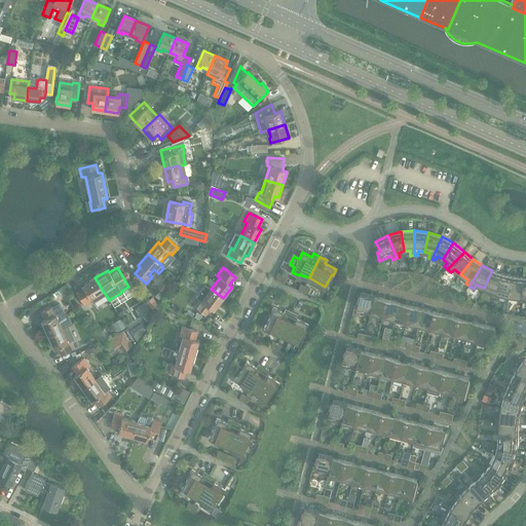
[(490,296),(495,298),(502,274),(492,270),(484,288),(492,291),(490,296)]
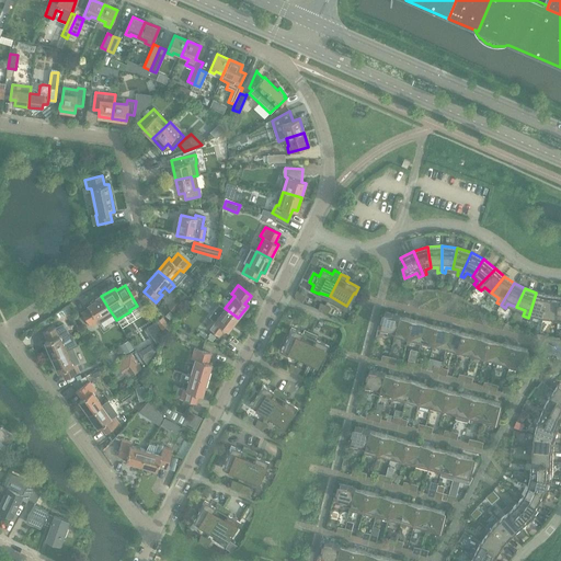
[(535,313),(544,316),(547,295),(536,293),(528,318),(534,319),(535,313)]
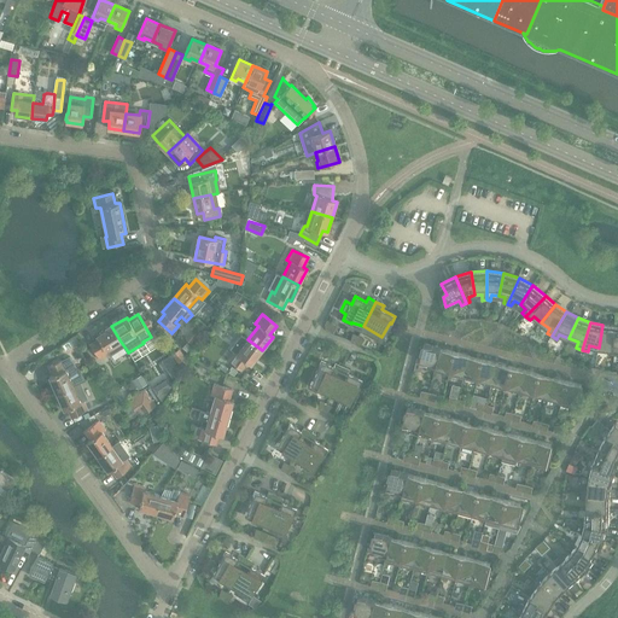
[(608,355),(614,355),(616,326),(602,325),(599,348),(608,349),(608,355)]
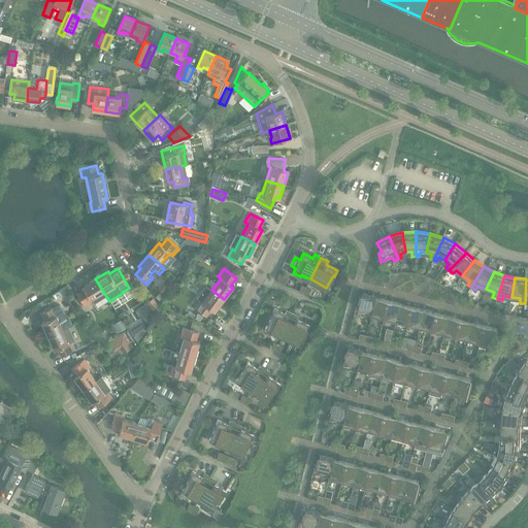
[(103,292),(95,278),(83,287),(85,290),(76,294),(85,307),(93,302),(91,300),(103,292)]
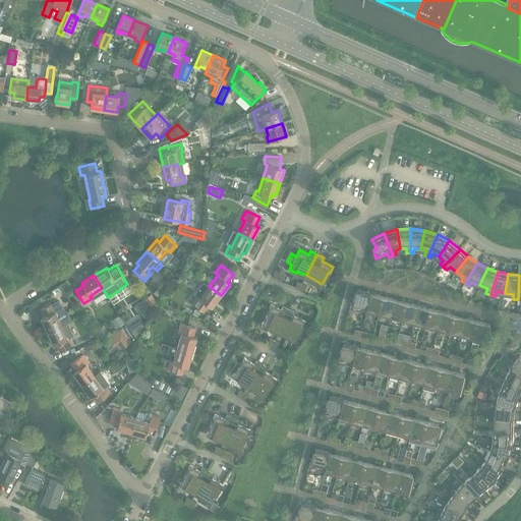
[(211,308),(221,295),(209,286),(204,282),(194,294),(196,296),(191,303),(203,312),(209,306),(211,308)]
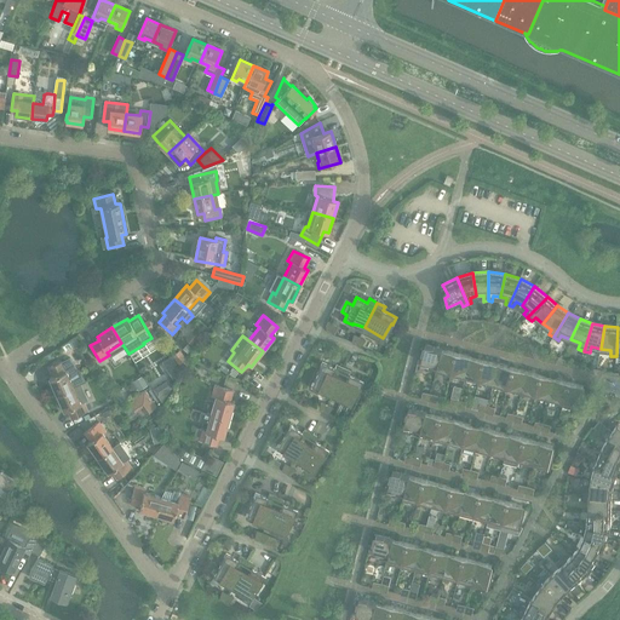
[(436,371),(437,371),(442,349),(425,344),(422,362),(437,366),(436,371)]
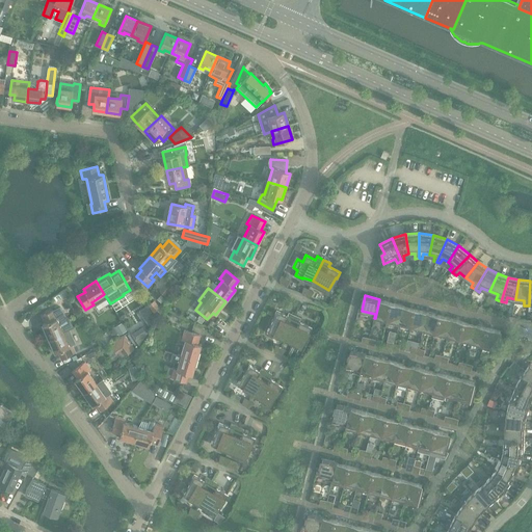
[(379,299),(375,318),(387,321),(392,303),(380,300),(380,299),(379,299)]
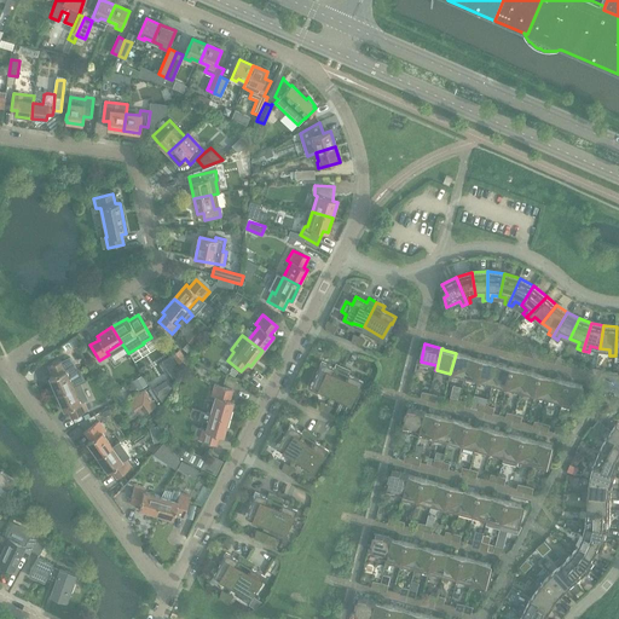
[(450,374),(464,377),(470,357),(456,353),(450,374)]
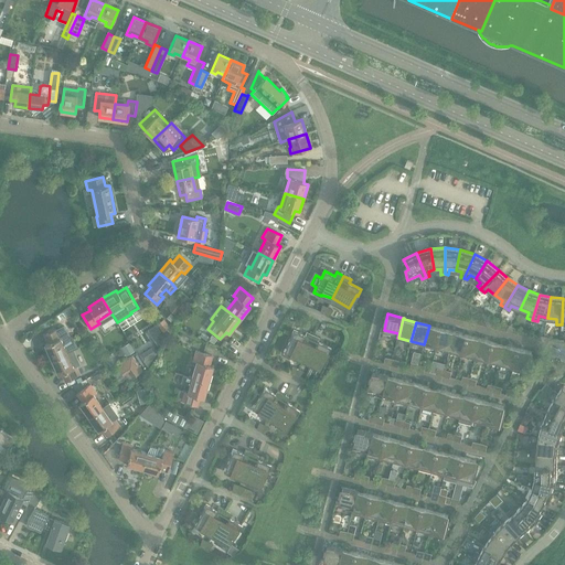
[(147,332),(158,344),(167,338),(155,324),(147,332)]
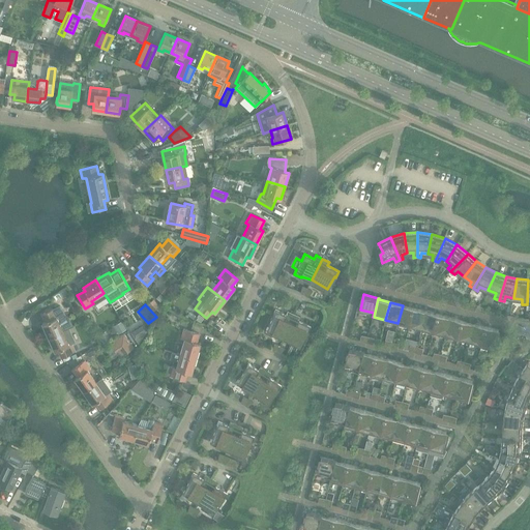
[(403,305),(398,323),(410,326),(414,308),(403,305)]
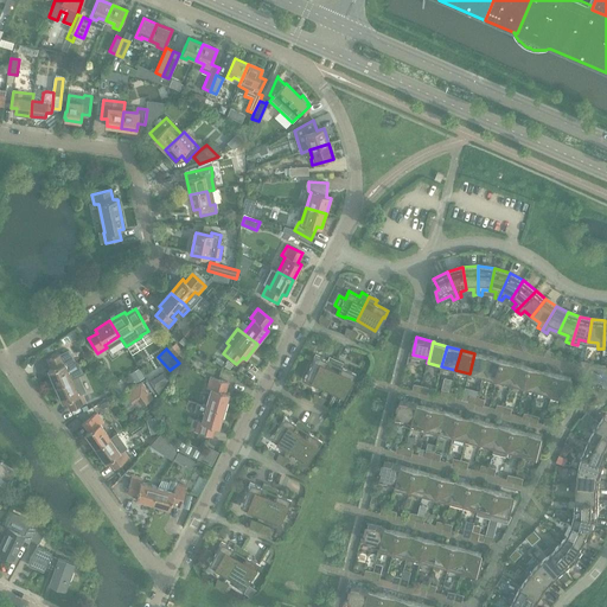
[(49,370),(55,387),(71,379),(84,374),(80,366),(76,362),(69,351),(48,359),(51,369),(49,370)]
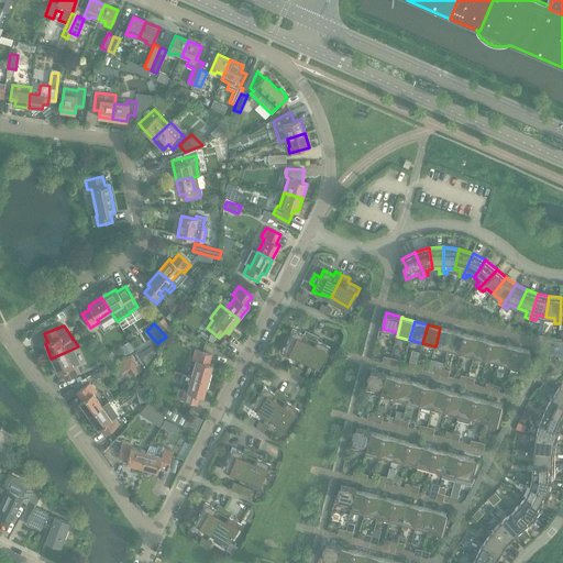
[(435,346),(448,350),(453,331),(440,328),(435,346)]
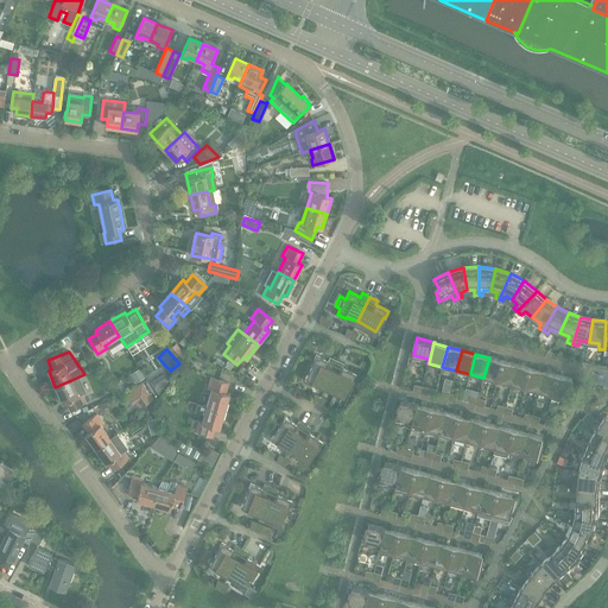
[(325,385),(337,360),(329,356),(328,361),(316,355),(305,379),(314,382),(315,381),(325,385)]
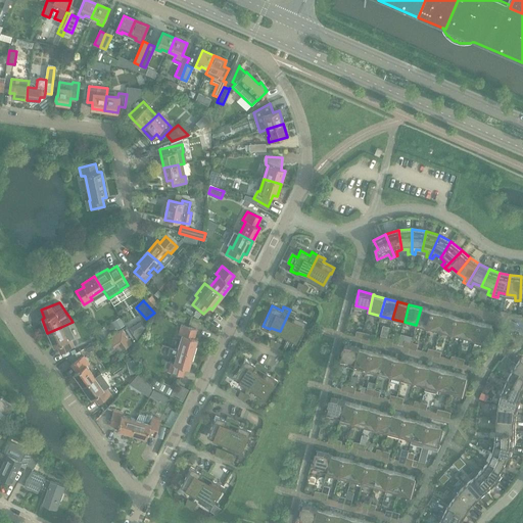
[(421,307),(416,325),(428,328),(432,311),(421,307)]
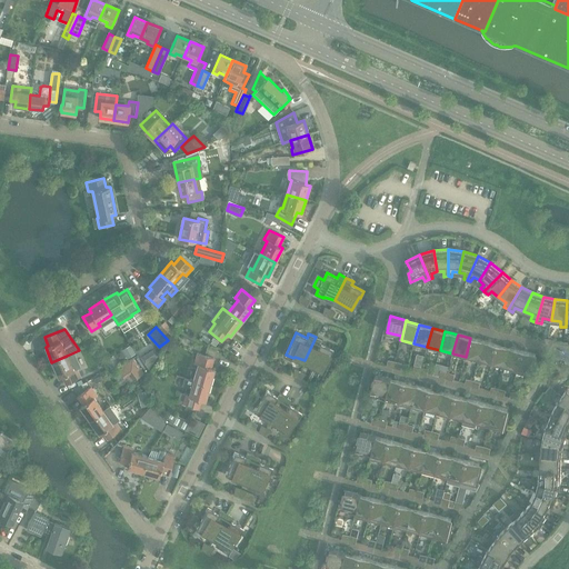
[(321,369),(329,356),(330,356),(333,350),(321,343),(322,340),(316,337),(305,360),(321,369)]
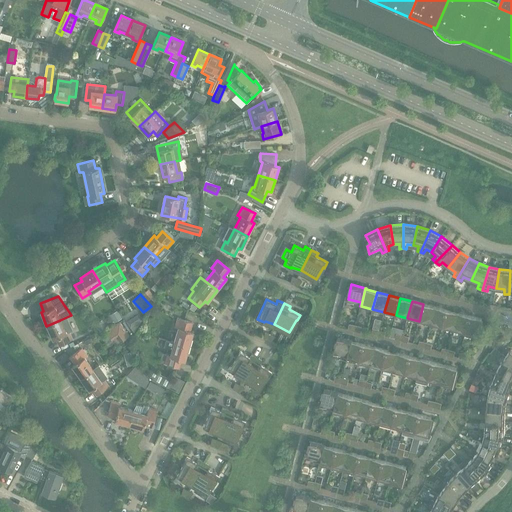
[(419,321),(431,324),(435,307),(423,304),(419,321)]
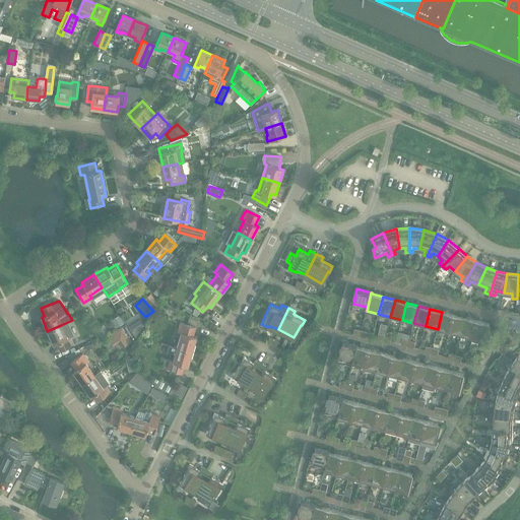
[(442,312),(438,329),(449,332),(454,315),(442,312)]
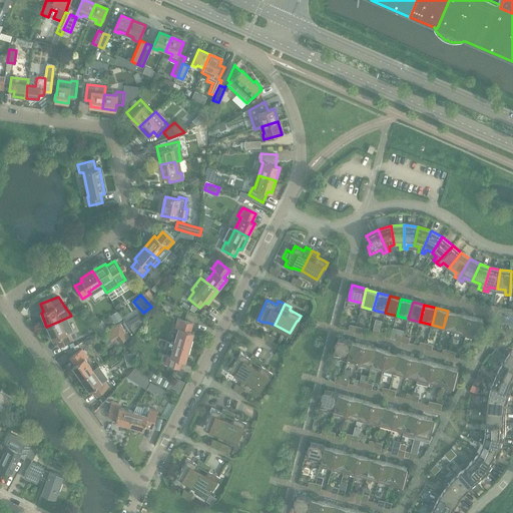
[(114,323),(123,319),(119,311),(110,315),(114,323)]
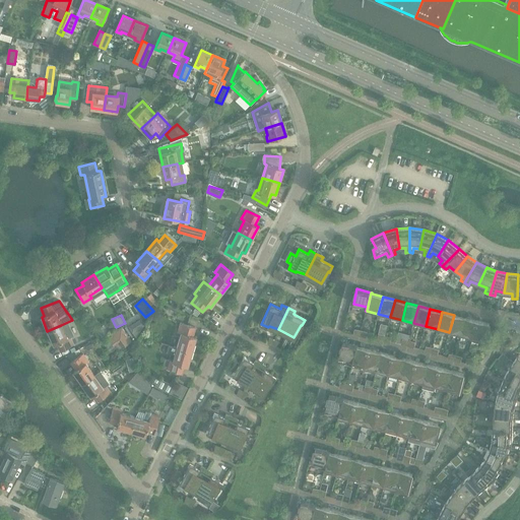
[(449,332),(461,335),(465,318),(454,315),(449,332)]
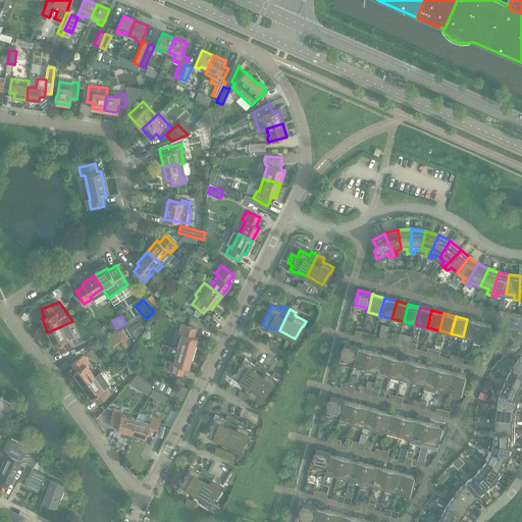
[(129,330),(138,336),(148,325),(140,318),(129,330)]
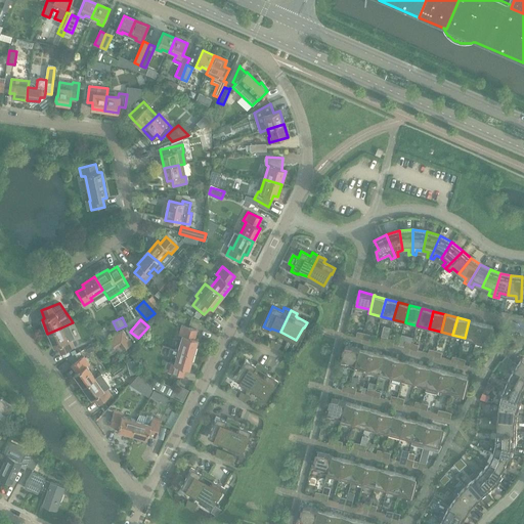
[(469,320),(465,338),(476,341),(476,342),(481,323),(469,320)]
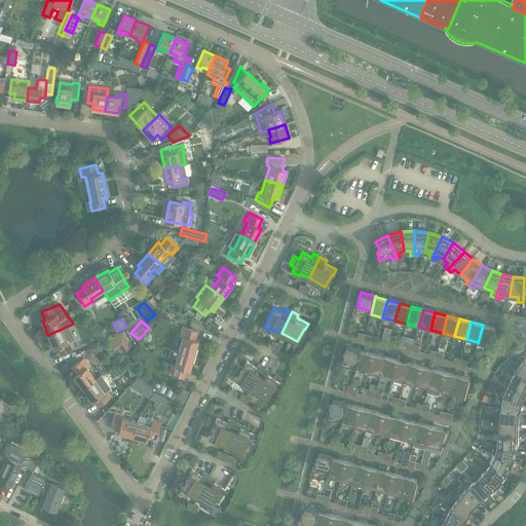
[(495,328),(483,325),(478,343),(493,347),(497,333),(494,332),(495,328)]
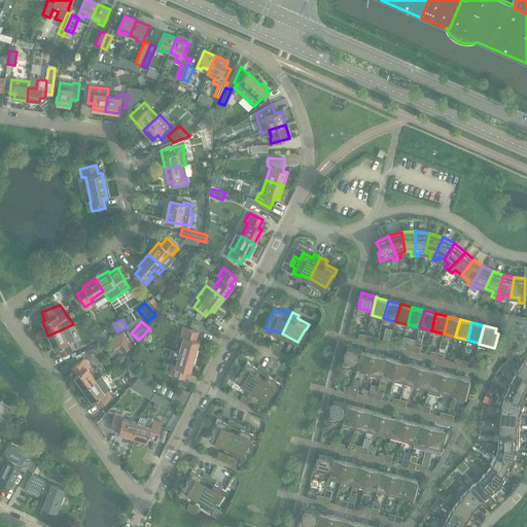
[(179,352),(195,356),(199,342),(196,341),(198,331),(183,327),(180,337),(183,338),(179,352)]
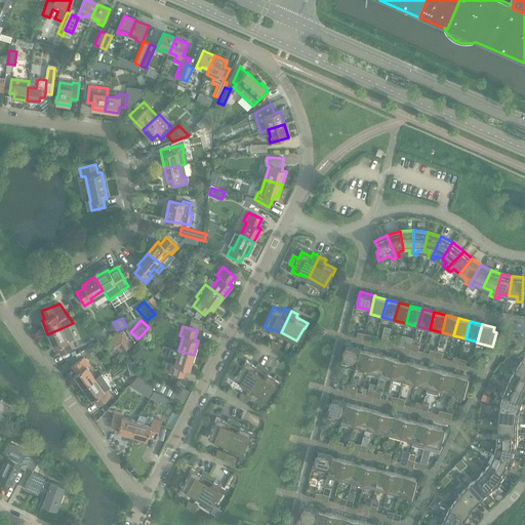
[(68,341),(62,328),(47,334),(53,349),(56,347),(61,355),(74,349),(71,340),(68,341)]
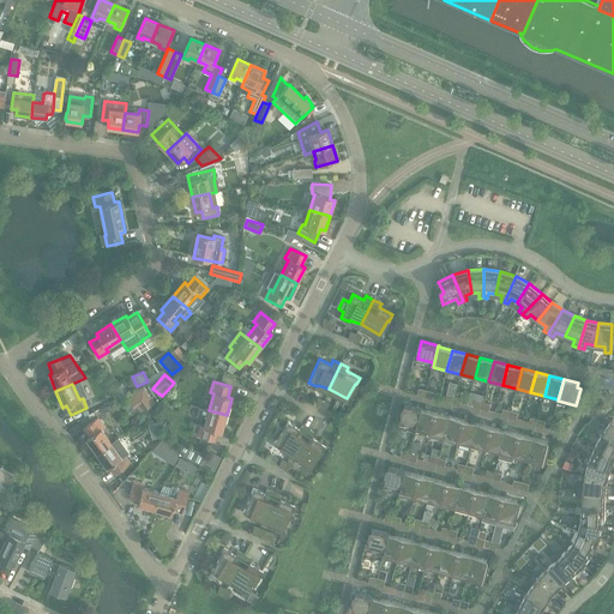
[(143,403),(146,409),(156,404),(146,386),(128,396),(134,408),(143,403)]
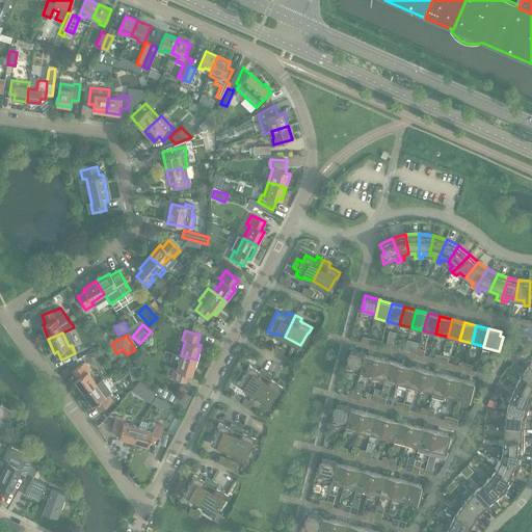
[(361,373),(366,353),(351,349),(347,365),(362,369),(361,373)]
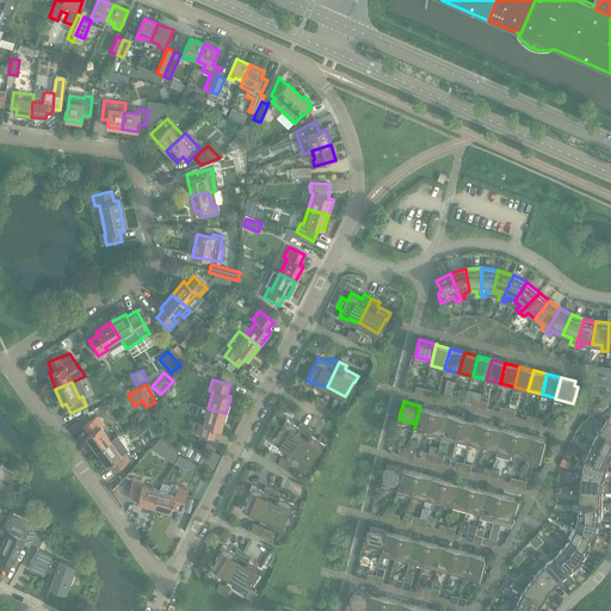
[(226,413),(208,408),(199,406),(197,413),(207,415),(203,425),(199,424),(196,434),(214,439),(216,430),(220,431),(226,413)]
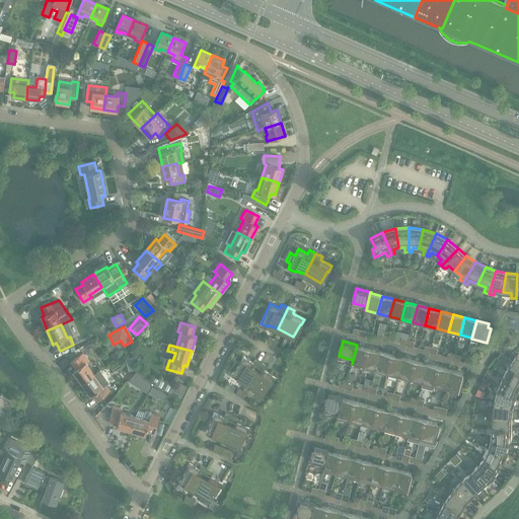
[(357,345),(352,364),(364,367),(368,349),(357,346),(357,345)]
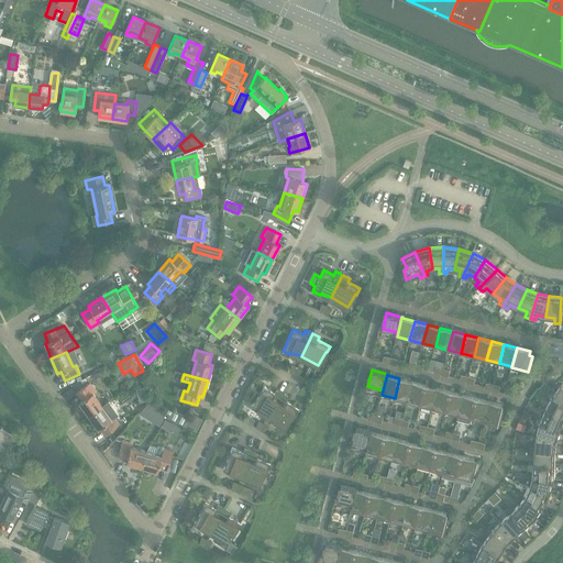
[(395,398),(407,401),(412,382),(399,378),(395,398)]
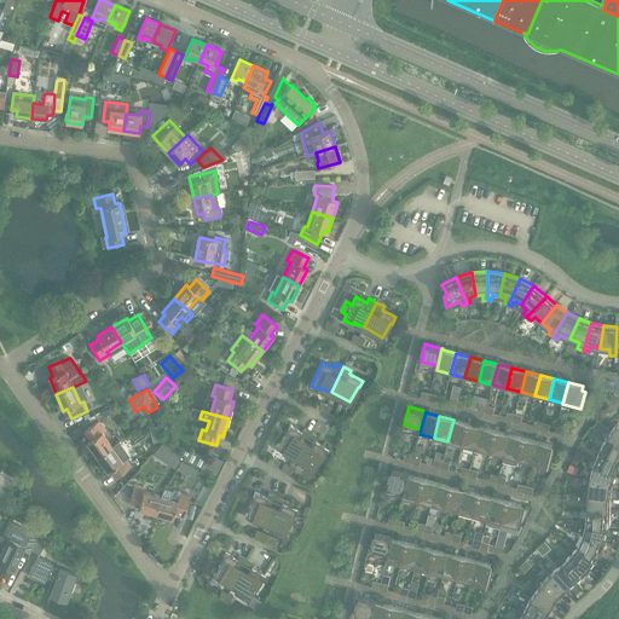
[(453,420),(447,441),(462,445),(468,423),(453,420)]
